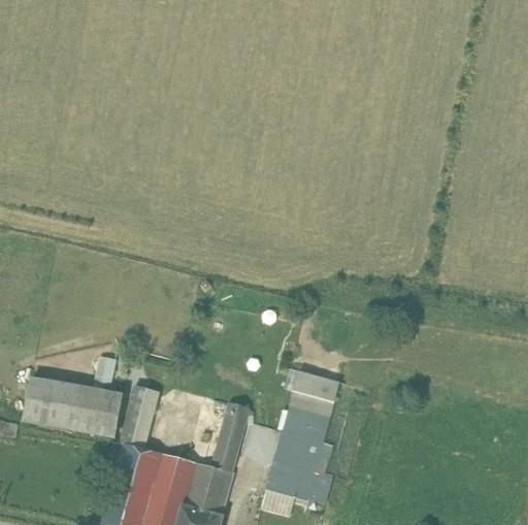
[(97,373),(113,378),(118,357),(101,354),(97,373)]
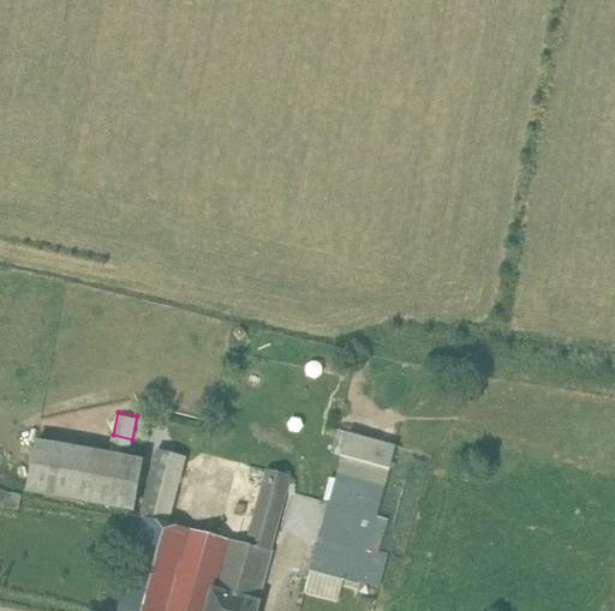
[(394,443),(347,430),(341,454),(369,461),(388,466),(394,443)]
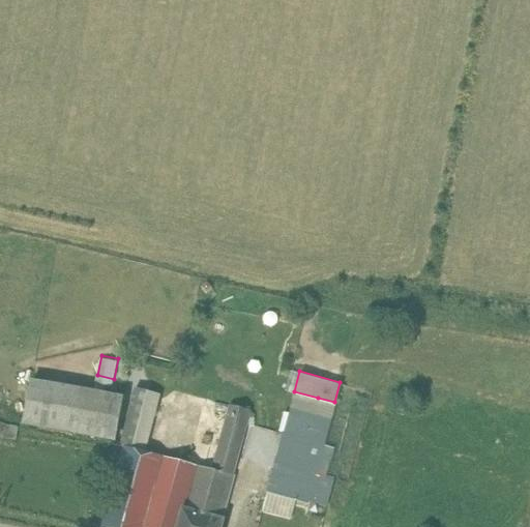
[(122,397),(31,380),(24,421),(114,438),(119,430),(116,430),(122,397)]
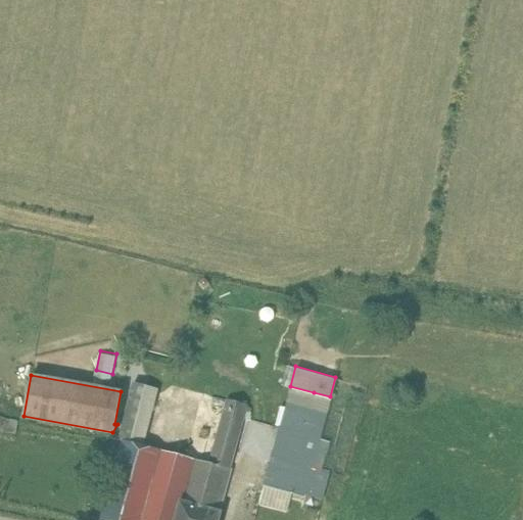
[(156,393),(128,386),(117,424),(112,432),(111,436),(123,439),(100,519),(175,519),(181,501),(220,511),(232,467),(230,467),(247,404),(227,397),(209,462),(143,444),(156,393)]
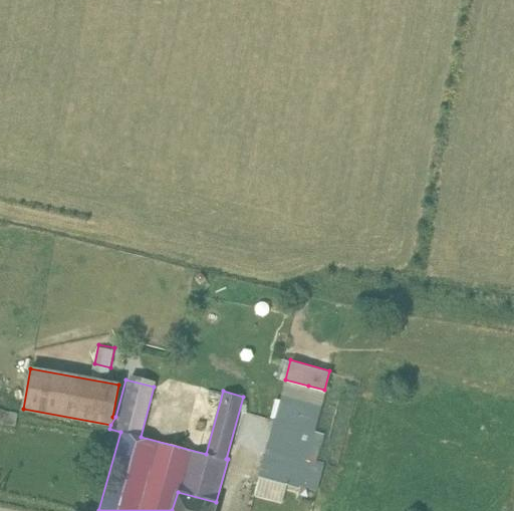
[(308,386),(285,379),(270,435),(293,440),(301,413),(308,386)]
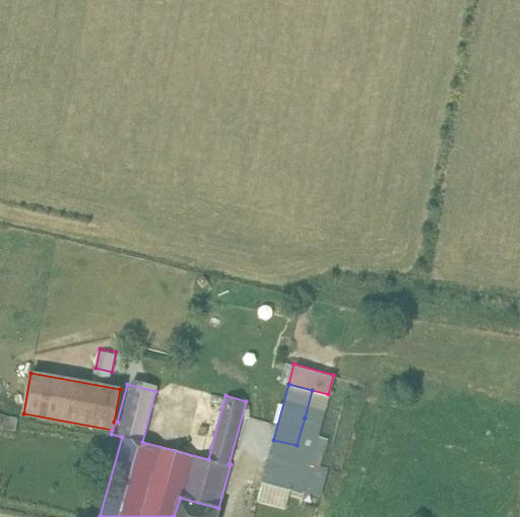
[(328,394),(312,390),(305,417),(321,423),(328,394)]
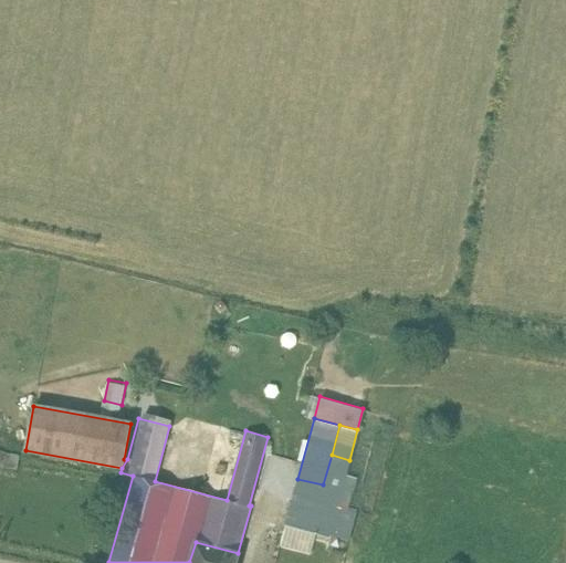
[(323,485),(323,487),(312,530),(329,534),(349,460),(332,455),(323,485)]
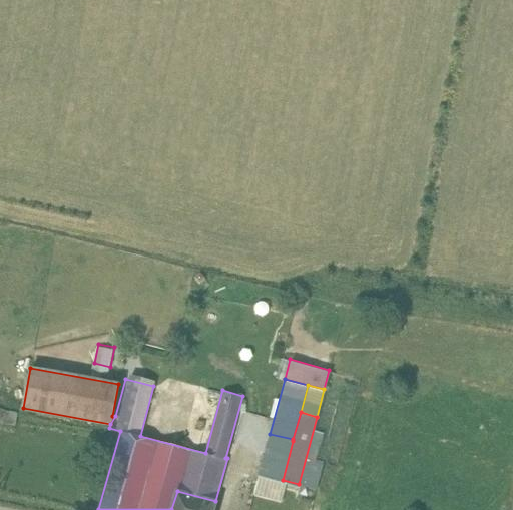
[(293,439),(270,434),(259,473),(283,480),(293,441),(293,439)]
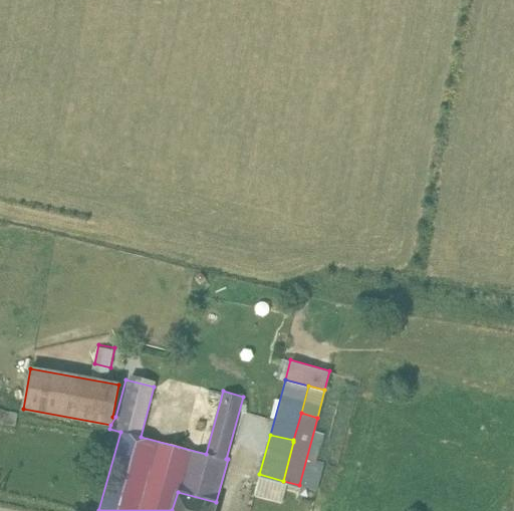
[(213,510),(216,502),(178,492),(172,510),(213,510)]
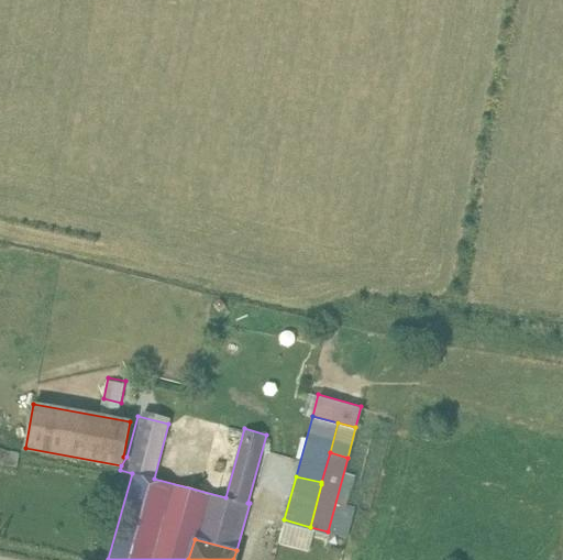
All buildings are outlined.
